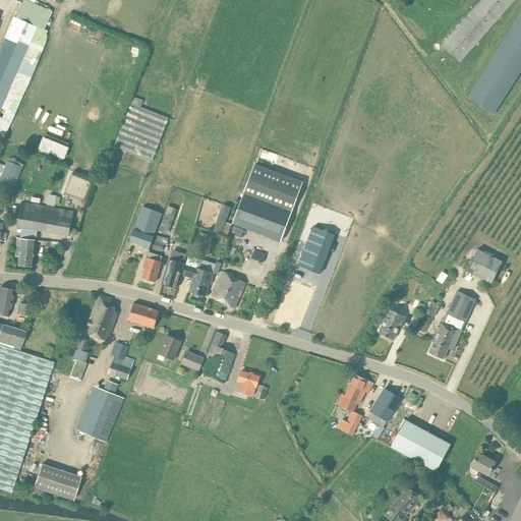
[(0,110),(37,26),(44,30),(52,11),(26,0),(22,0),(15,17),(13,16),(0,46),(0,110)]
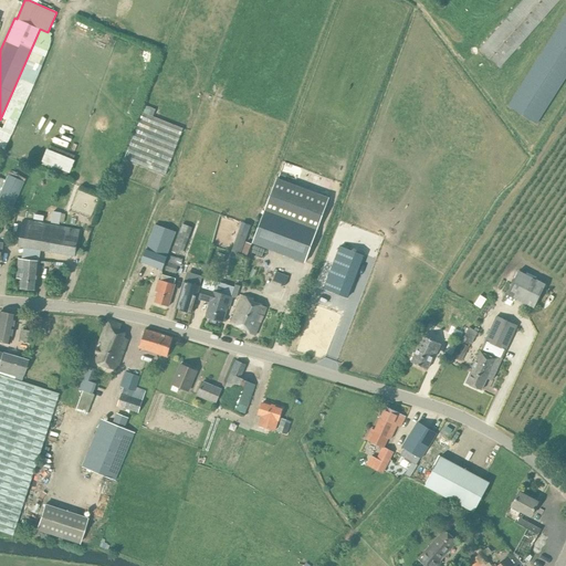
[(521,0),(479,49),(499,67),(559,0),(521,0)]
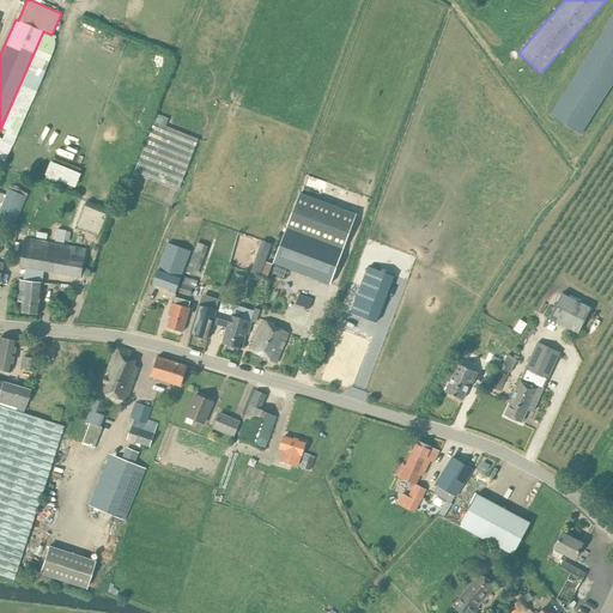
[(612,13),(560,96),(550,114),(581,134),(612,83),(612,13)]
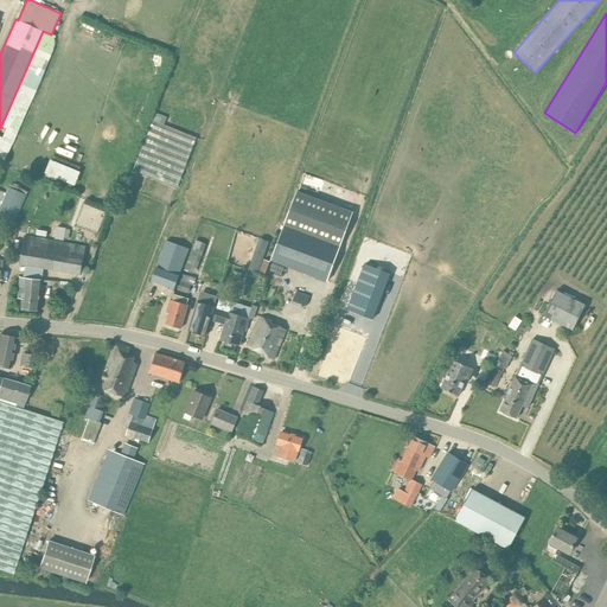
[(177,187),(196,136),(153,120),(133,170),(134,170),(134,171),(177,187)]
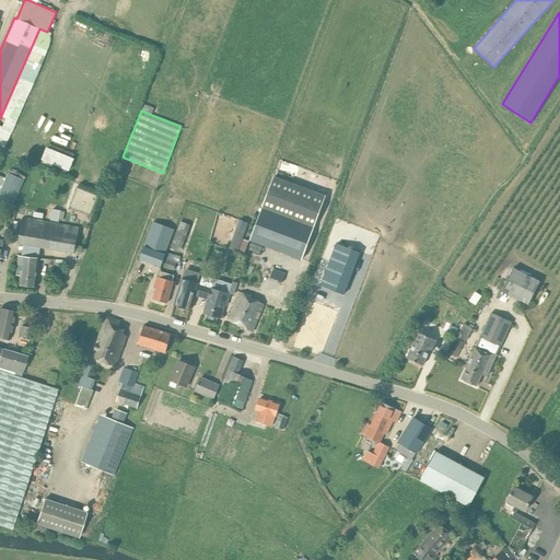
[(74,154),(49,143),(47,148),(46,147),(42,159),(69,171),(74,159),(72,158),(74,154)]
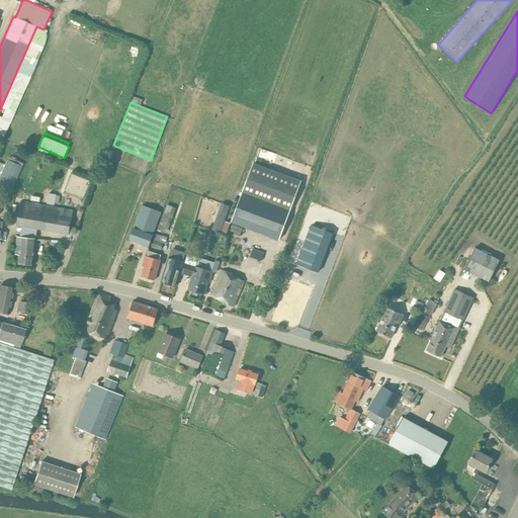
[(5,182),(14,185),(22,167),(7,160),(6,161),(0,175),(0,187),(2,189),(5,182)]
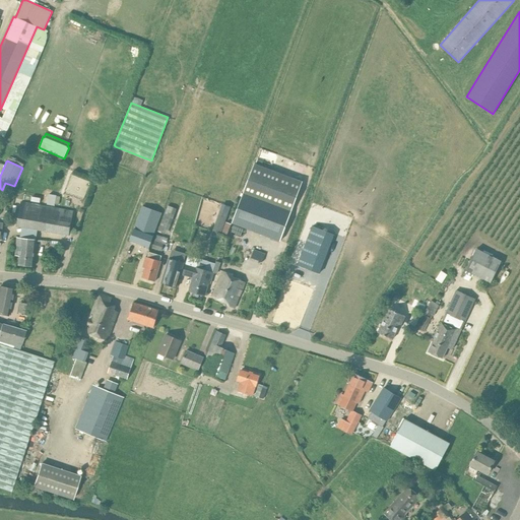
[(280,240),(291,210),(303,181),(254,163),(232,221),(280,240)]
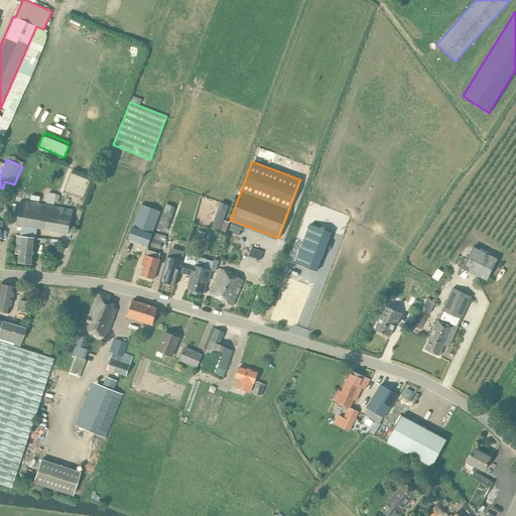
[(48,192),(46,203),(53,205),(55,194),(48,192)]
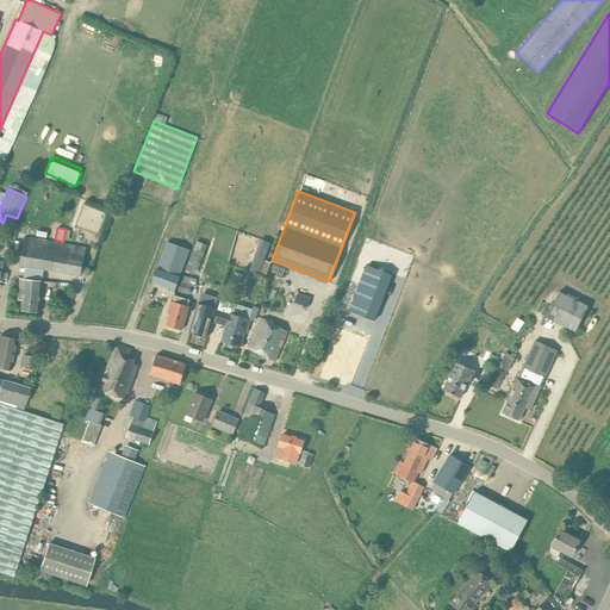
[(24,236),(18,265),(81,277),(86,247),(24,236)]
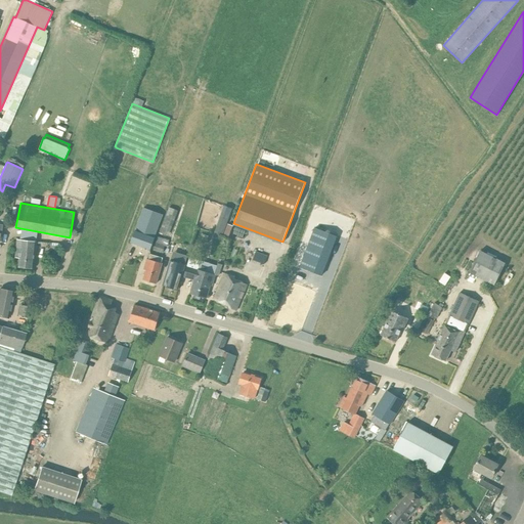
[(149,250),(163,215),(142,207),(130,243),(149,250)]
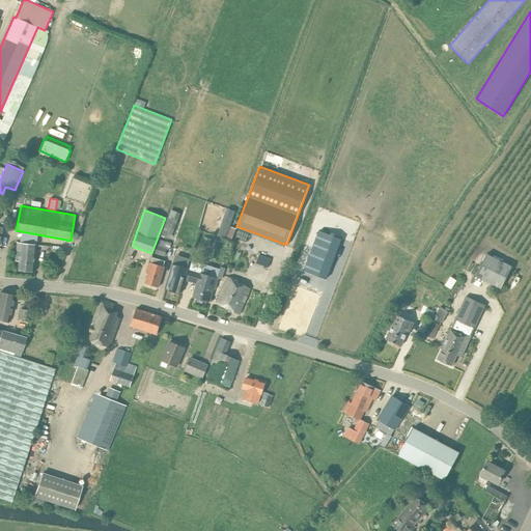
[(341,239),(319,230),(304,271),(326,279),(341,239)]
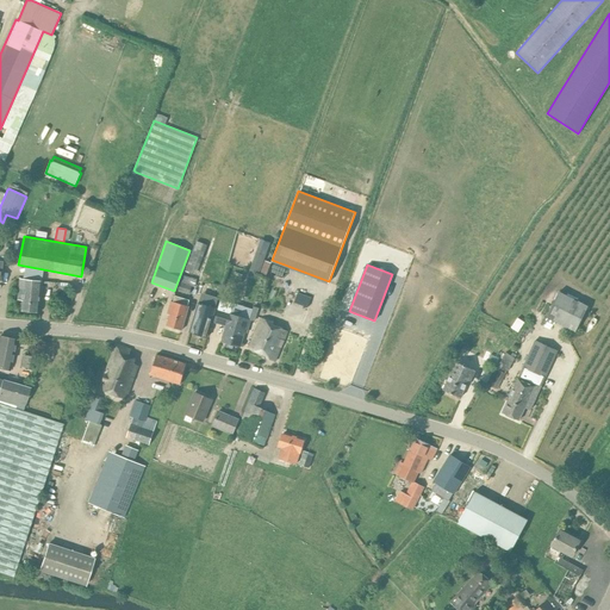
[(179,291),(190,294),(192,286),(194,287),(197,279),(184,275),(179,291)]
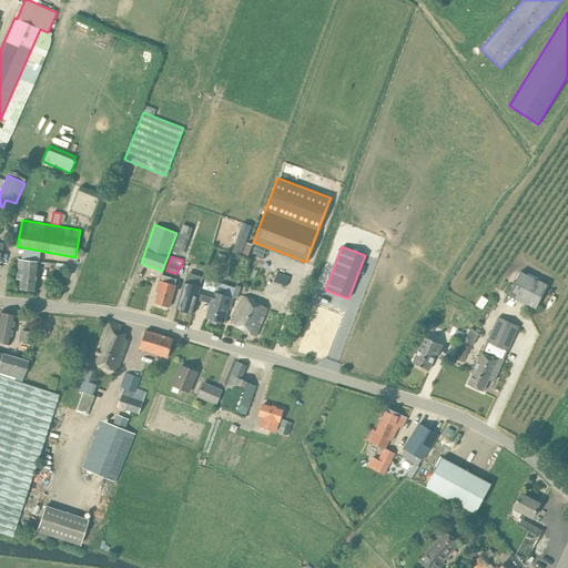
[(18,259),(16,279),(20,279),(19,288),(37,291),(39,261),(18,259)]
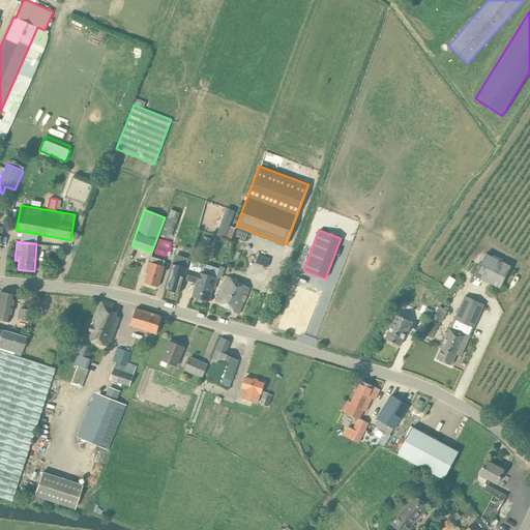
[(256,263),(267,267),(270,259),(253,253),(248,262),(255,265),(256,263)]
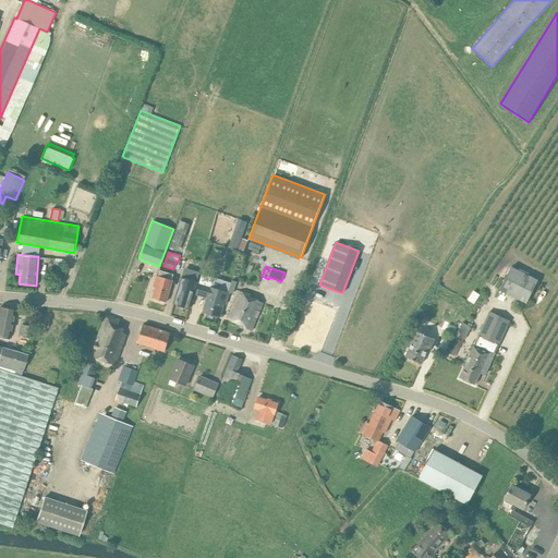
[(511,266),(499,290),(526,303),(538,279),(511,266)]
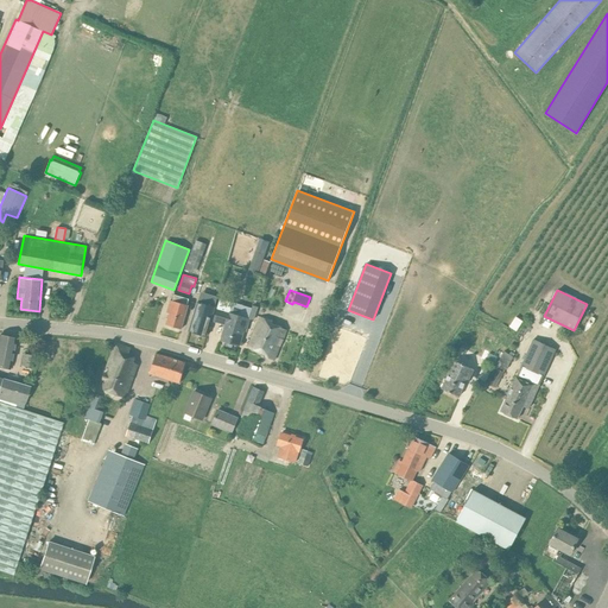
[(188,304),(189,299),(173,295),(172,301),(170,299),(166,312),(169,314),(165,324),(181,329),(188,304)]
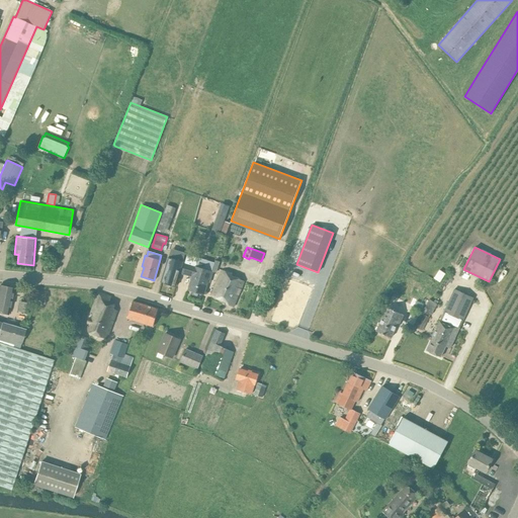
[(161,282),(175,286),(183,261),(168,257),(161,282)]
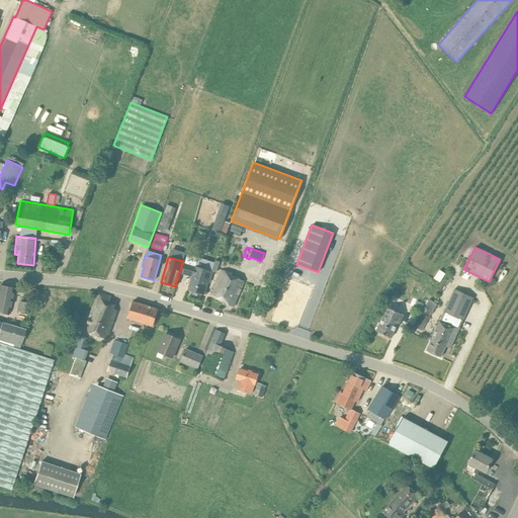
[(195,265),(192,276),(188,290),(203,294),(207,281),(209,282),(212,271),(195,265)]
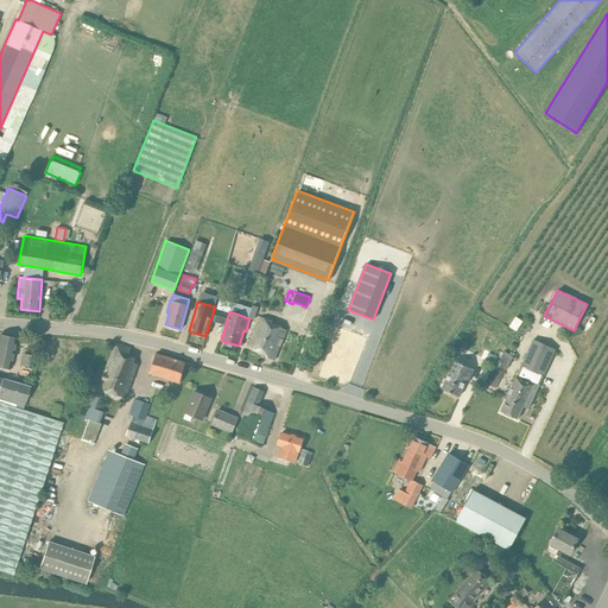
[(271,321),(260,316),(253,330),(247,347),(266,354),(265,356),(273,360),(286,330),(279,327),(280,325),(271,322),(271,321)]
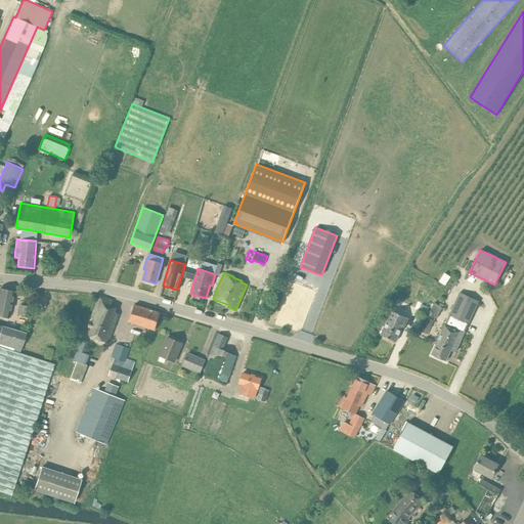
[(450,276),(444,272),(439,280),(444,285),(450,276)]
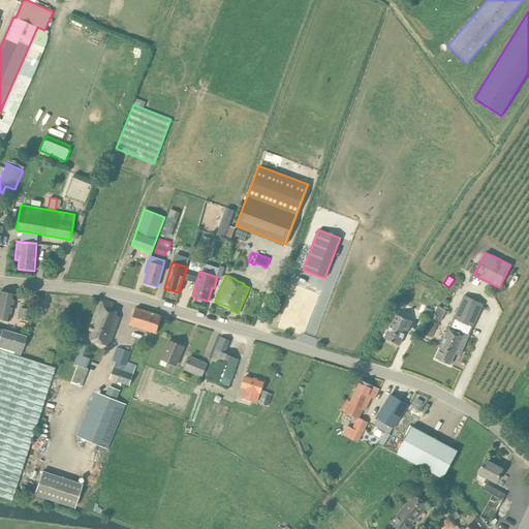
[(0,290),(0,318),(8,320),(13,294),(0,290)]
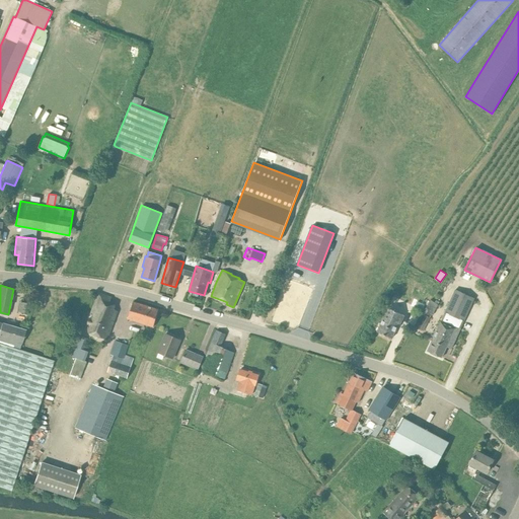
[(439,320),(441,321),(427,351),(441,358),(446,347),(451,349),(459,330),(460,330),(474,298),(455,289),(439,320)]
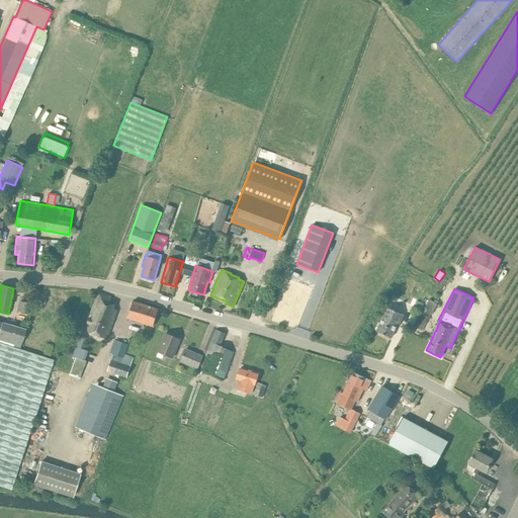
[(107,306),(111,296),(98,291),(84,329),(107,338),(117,310),(107,306)]
